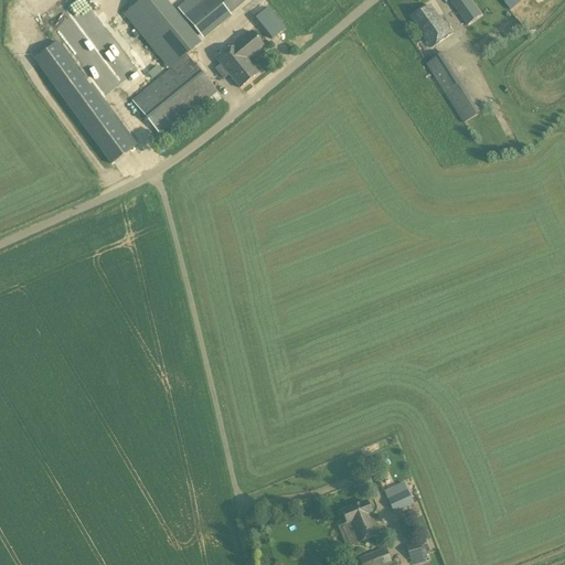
[(217,93),(188,56),(201,44),(164,0),(141,0),(124,16),(169,71),(132,102),(156,130),(162,138),(217,93)]
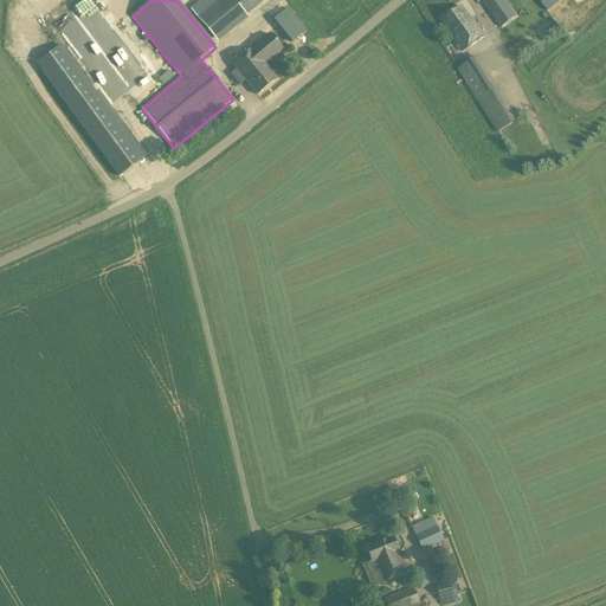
[(201,0),(202,2),(205,4),(199,8),(201,12),(197,15),(216,40),(265,0),(201,0)]
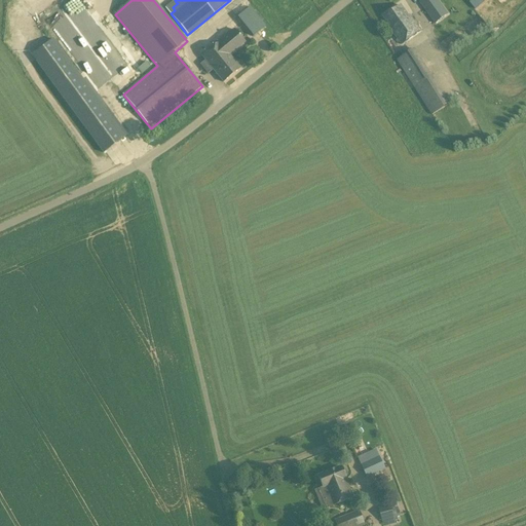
[(448,14),(438,0),(423,0),(421,2),(420,2),(435,24),(448,14)]
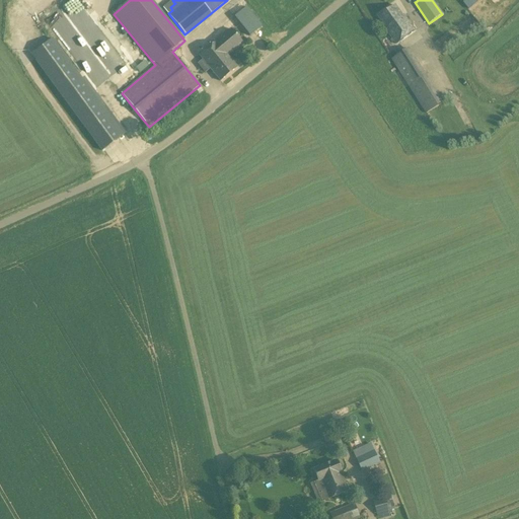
[(389,35),(396,44),(415,30),(404,16),(403,16),(396,6),(379,18),(386,28),(385,29),(389,35)]
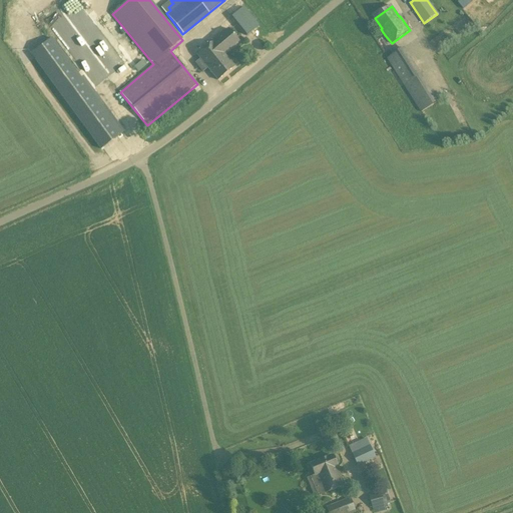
[(242,7),(231,17),(246,36),(252,31),(259,26),(242,7)]
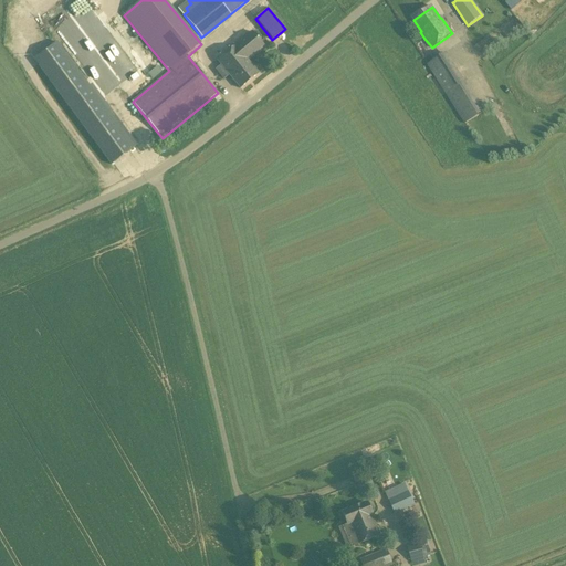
[(218,61),(241,88),(259,73),(247,60),(263,45),(252,32),(218,61)]
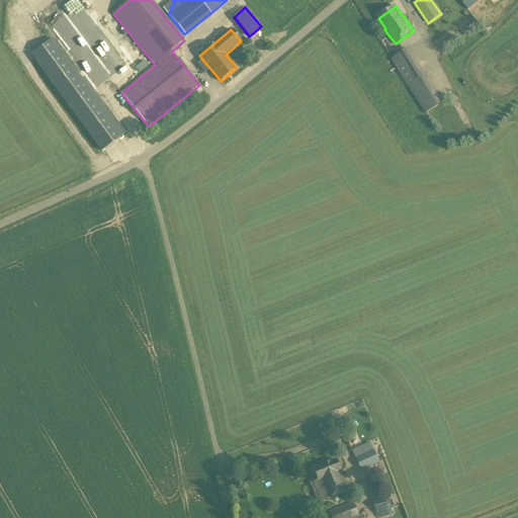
[(51,37),(30,53),(35,59),(102,151),(122,136),(51,37)]
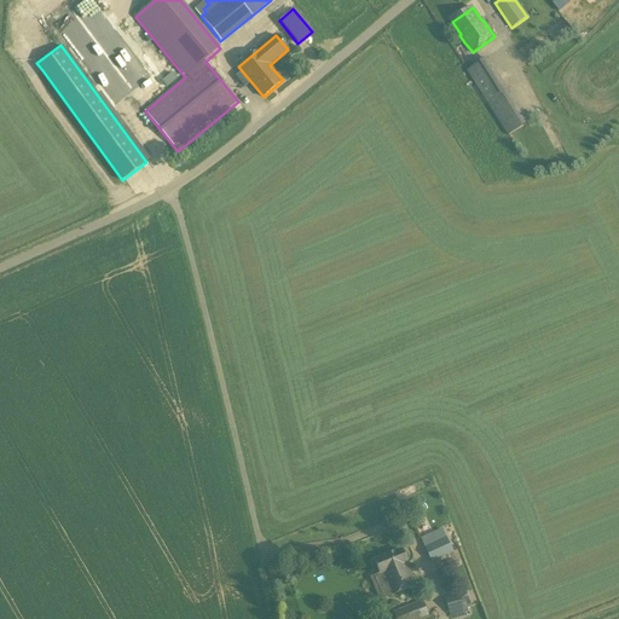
[(530,122),(489,57),(478,63),(469,69),(467,70),(509,136),(530,122)]
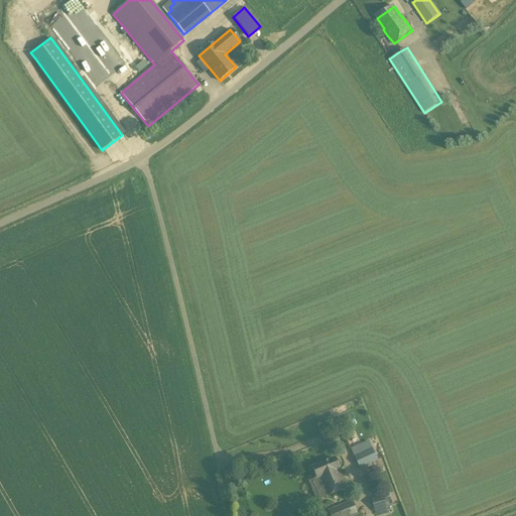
[(359,469),(378,460),(369,441),(351,449),(359,469)]
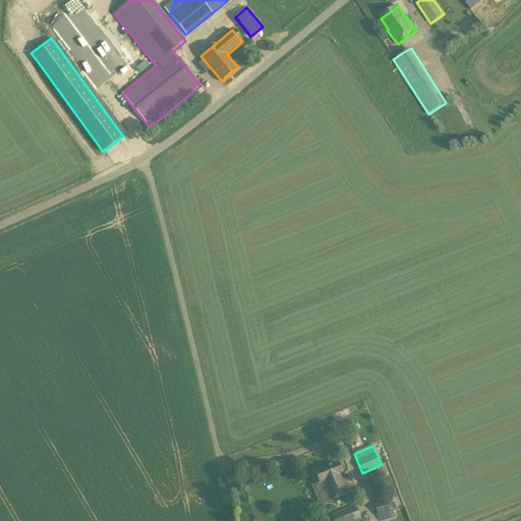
[(320,483),(321,482),(329,502),(350,493),(342,473),(338,462),(314,471),(320,483)]
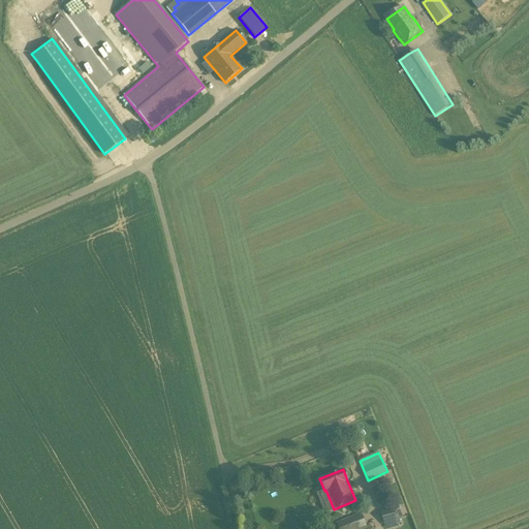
[(380,510),(384,528),(389,528),(402,526),(403,525),(402,520),(402,519),(399,506),(380,510)]
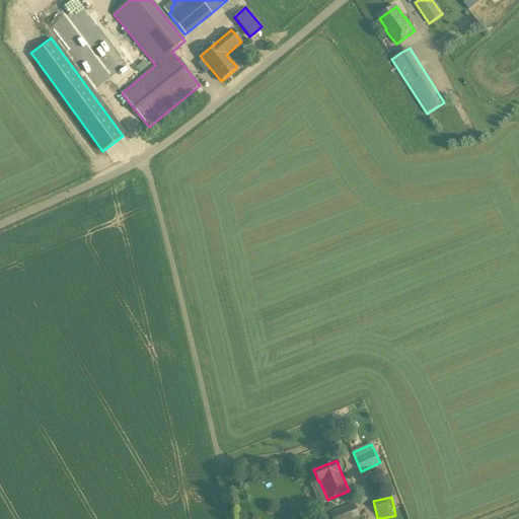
[(358,518),(359,518),(353,503),(329,513),(331,518),(358,518)]
